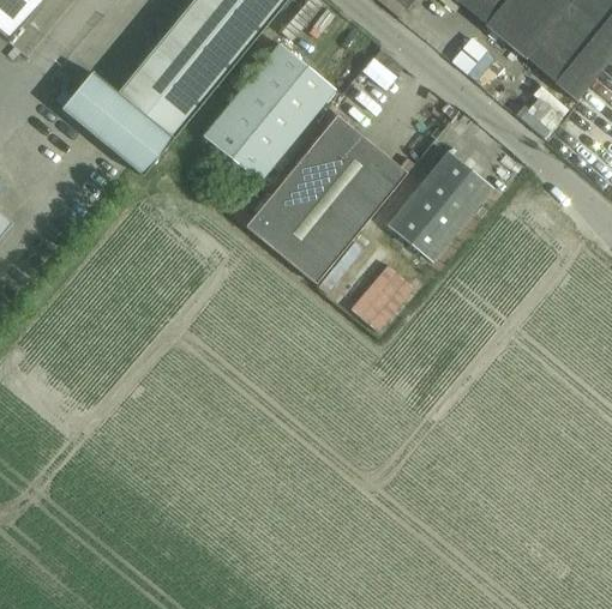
[(0,0),(0,29),(11,38),(42,0),(0,0)]
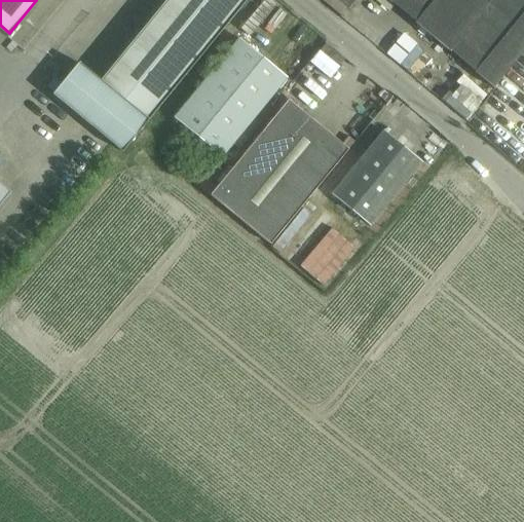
[(80,60),(64,80),(54,91),(123,148),(150,115),(246,0),(166,0),(102,78),(80,60)]
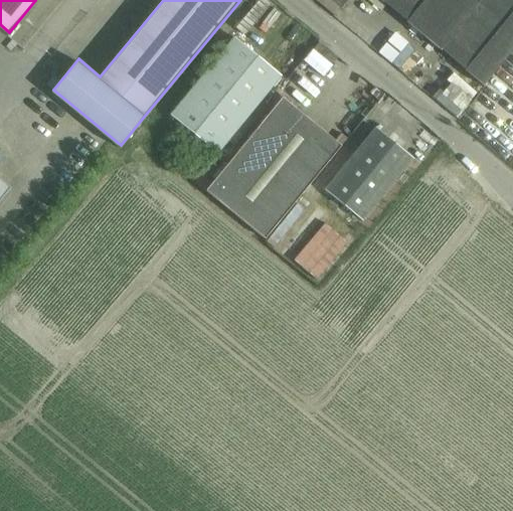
[(380,0),(483,84),(512,48),(512,0),(380,0)]
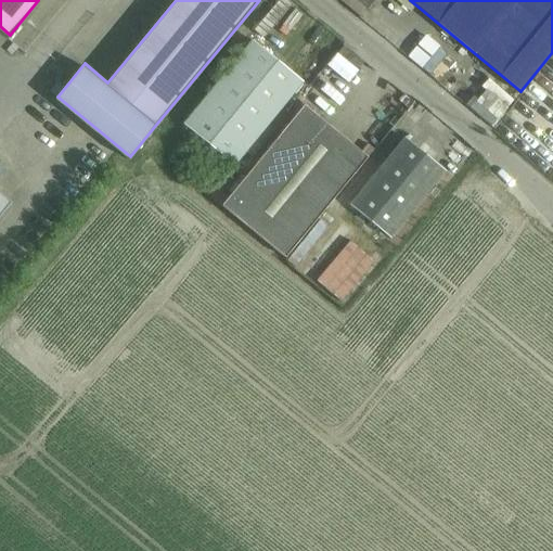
[(413,49),(409,53),(423,65),(426,60),(441,42),(427,31),(413,49)]
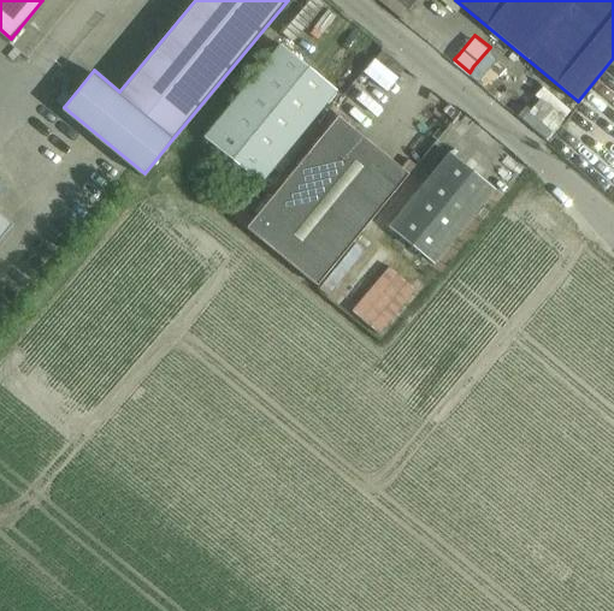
[(282,43),(204,136),(260,182),(337,90),(282,43)]
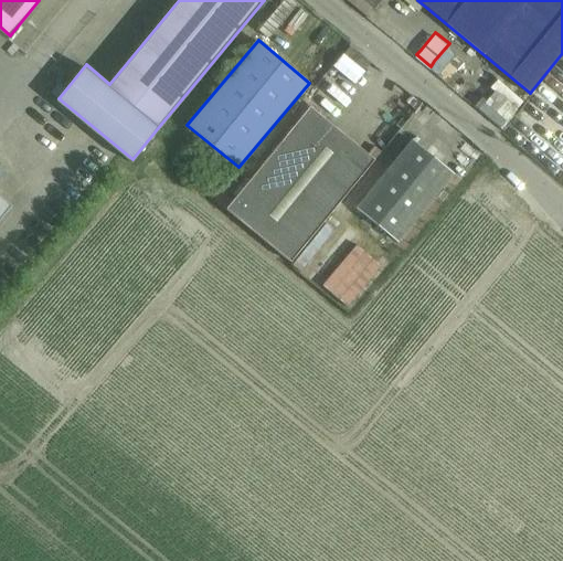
[(309,106),(225,208),(289,262),(373,159),(309,106)]
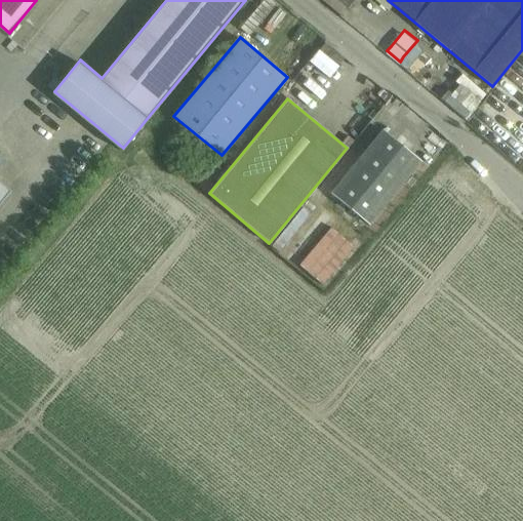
[(383,129),(330,193),(367,225),(419,161),(383,129)]
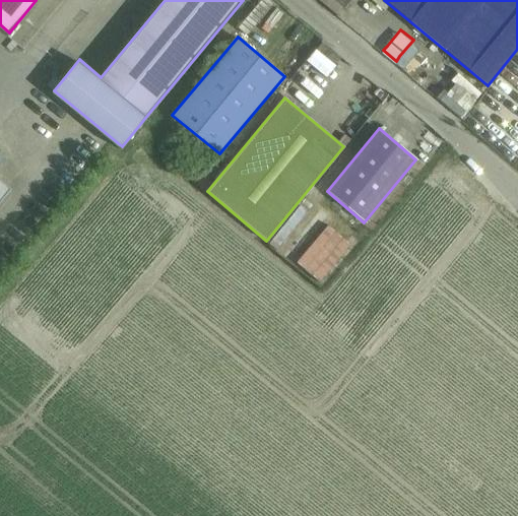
[(0,177),(0,201),(12,187),(0,177)]
